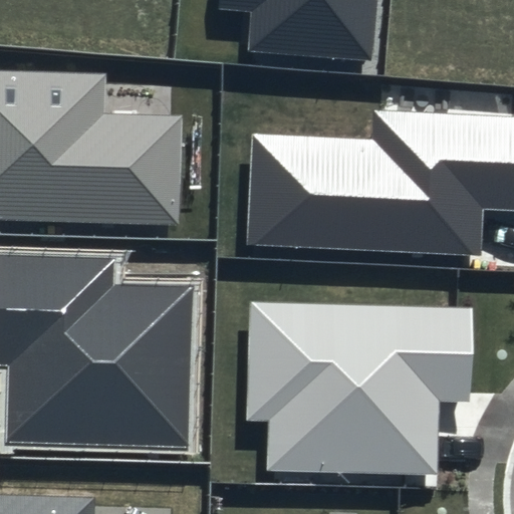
[(377,0),(217,0),(217,10),(249,13),(246,53),(373,62),(377,0)]
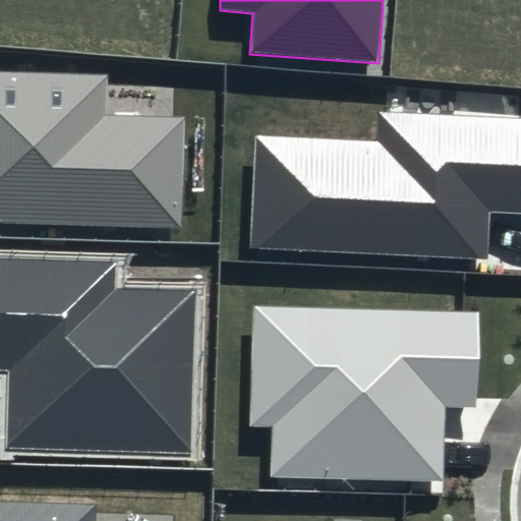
[(106,75),(0,72),(0,223),(183,228),(186,117),(105,116),(106,75)]
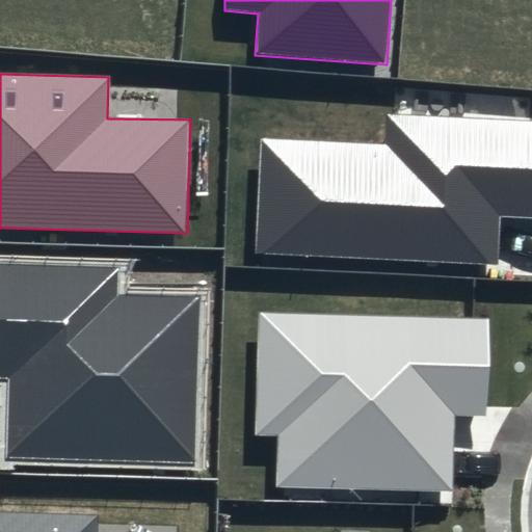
[(387,145),(262,140),(257,255),(499,265),(501,218),(531,219),(531,121),(388,114),(387,145)]
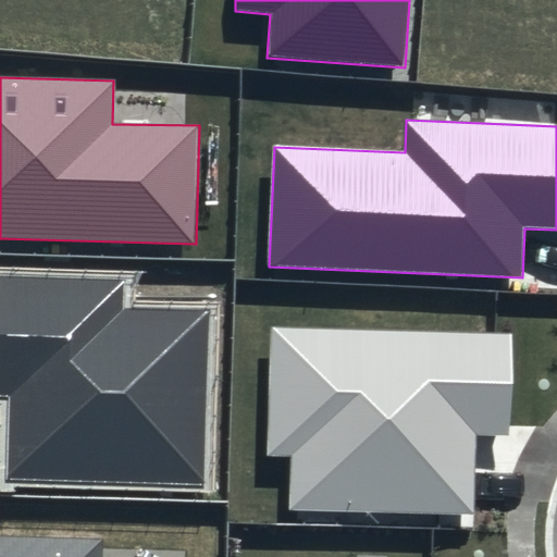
[(123,280),(0,275),(0,397),(9,397),(7,479),(202,485),(208,309),(122,307),(123,280)]
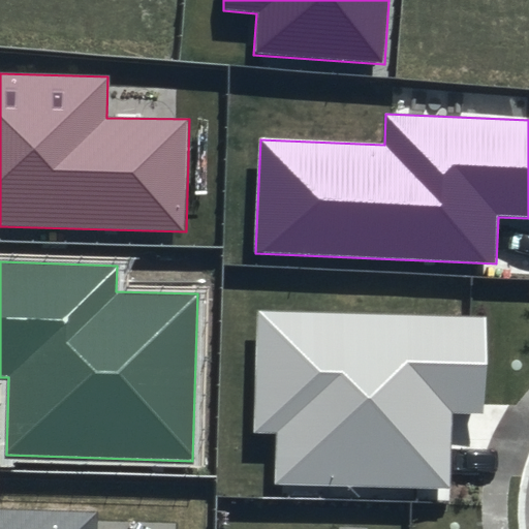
[(486,316),(257,310),(254,433),(277,434),(275,485),(449,489),(452,413),(484,413),(486,316)]
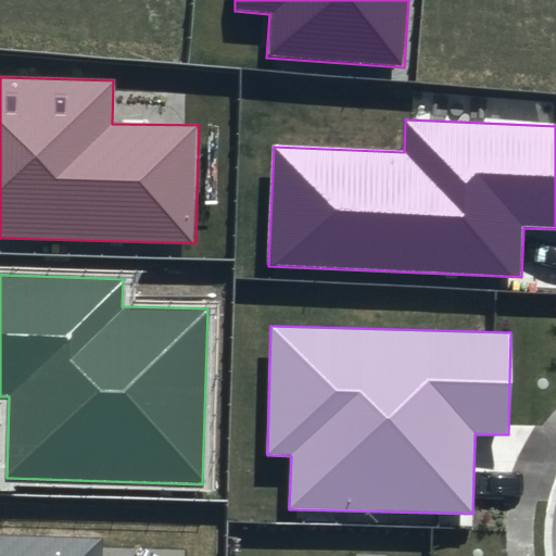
[(99,555),(100,539),(0,535),(0,555),(99,555)]
